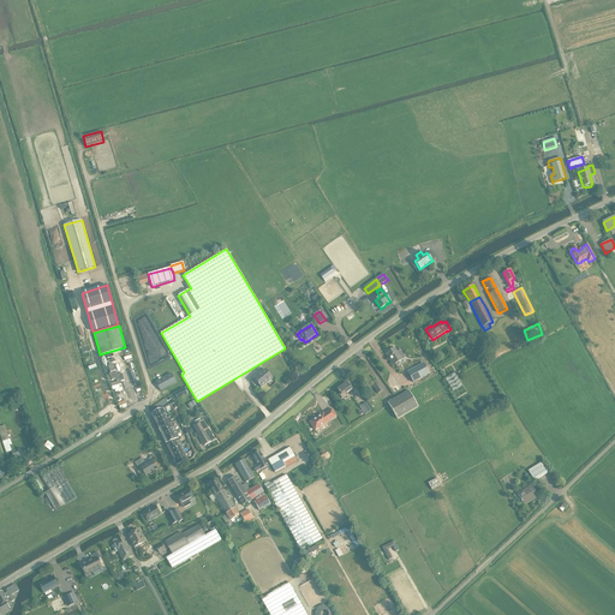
[(464,336),(459,340),(465,351),(471,347),(464,336)]
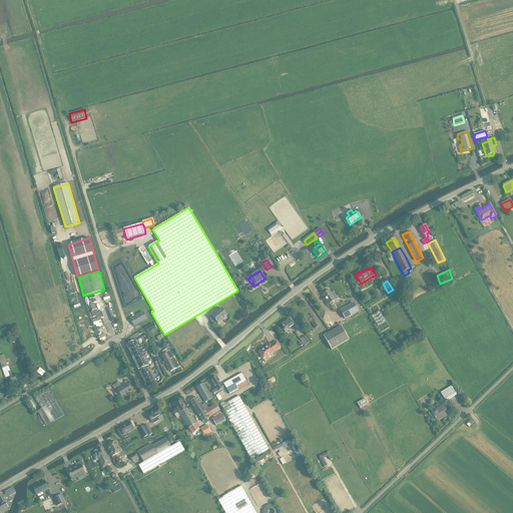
[(334,292),(331,294),(329,291),(322,296),(329,305),(334,300),(335,301),(338,299),(334,292)]
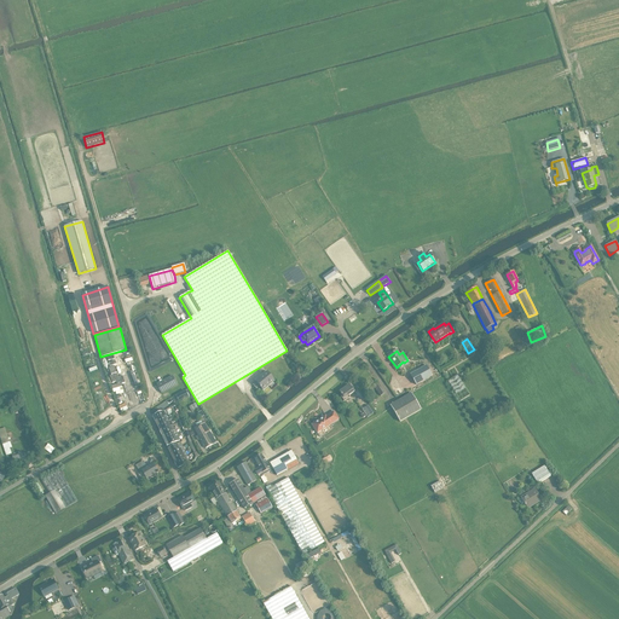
[(426,366),(410,375),(416,386),(432,376),(426,366)]
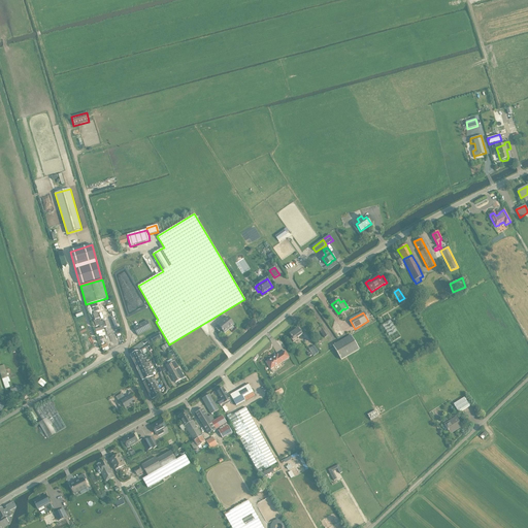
[(228,318),(218,326),(225,333),(234,325),(228,318)]
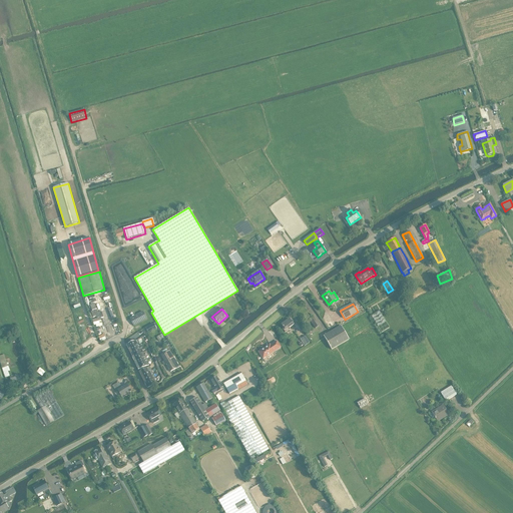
[(379,311),(371,316),(381,333),(389,328),(379,311)]
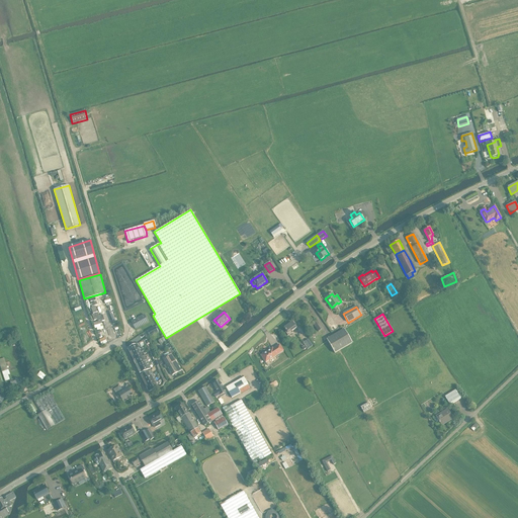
[(145,315),(131,322),(135,329),(148,322),(145,315)]
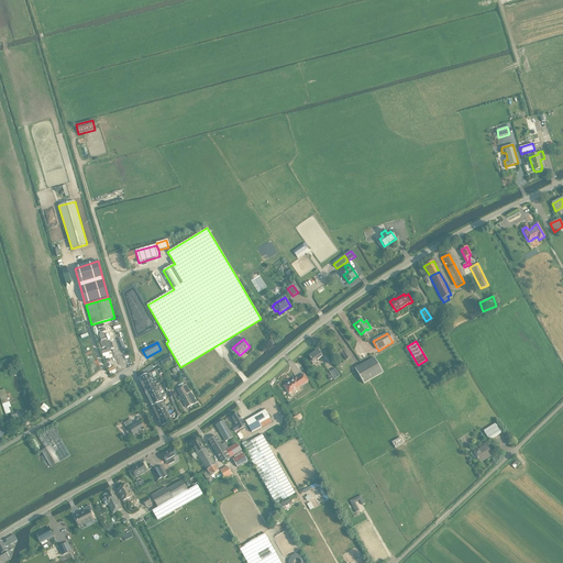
[(346,361),(351,357),(344,349),(340,351),(346,361)]
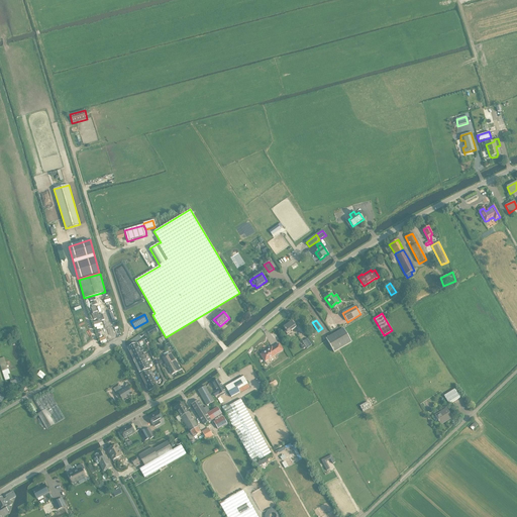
[(288,334),(292,332),(291,331),(296,327),(292,321),(283,327),(286,330),(285,331),(285,332),(286,331),(288,334)]
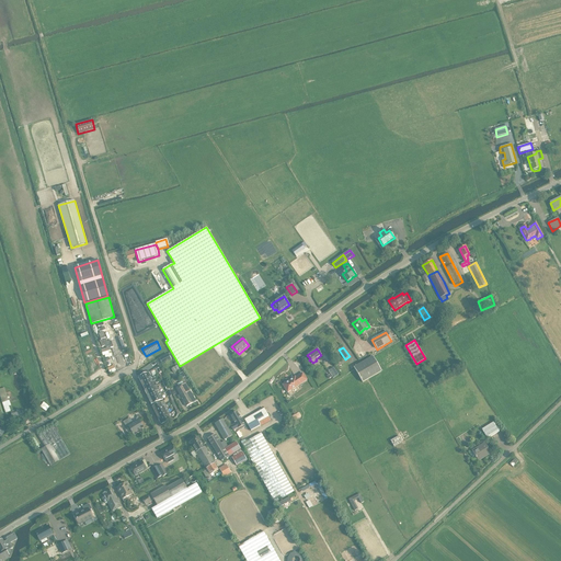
[(168,354),(159,358),(162,364),(171,359),(168,354)]
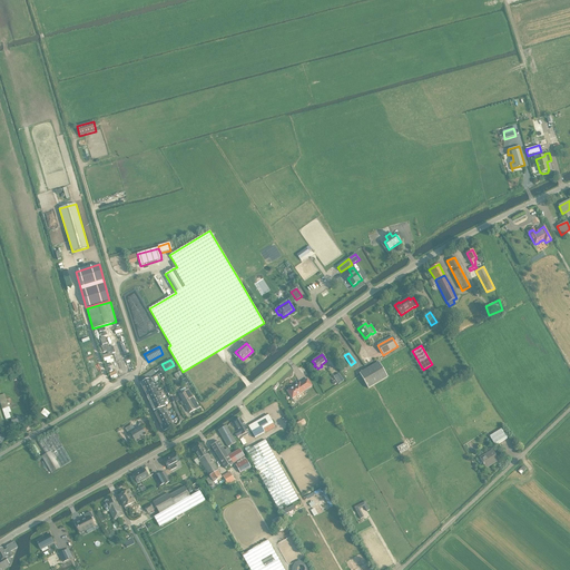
[(387,377),(379,362),(360,373),(369,389),(387,377)]
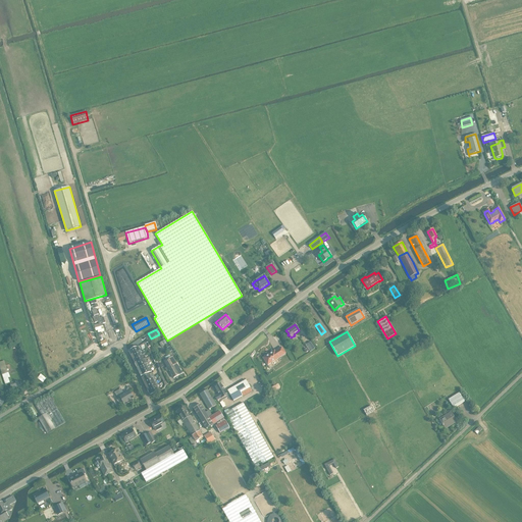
[(142,351),(140,347),(128,352),(131,356),(141,351),(142,351)]
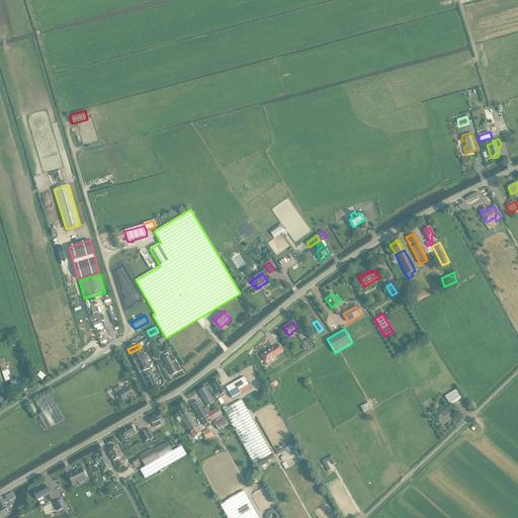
[(262,354),(261,355),(265,362),(283,351),(279,345),(273,349),(272,348),(265,353),(264,352),(263,352),(262,353),(262,354)]
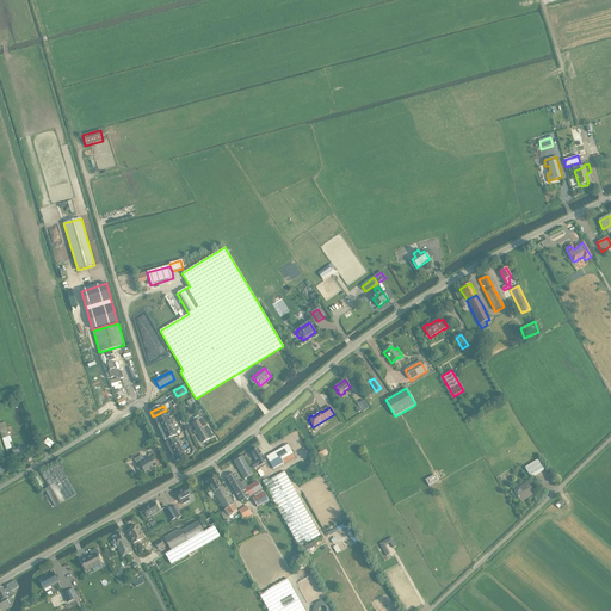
[(166,411),(165,411),(153,417),(155,421),(165,417),(168,415),(167,413),(168,413),(167,409),(166,411)]
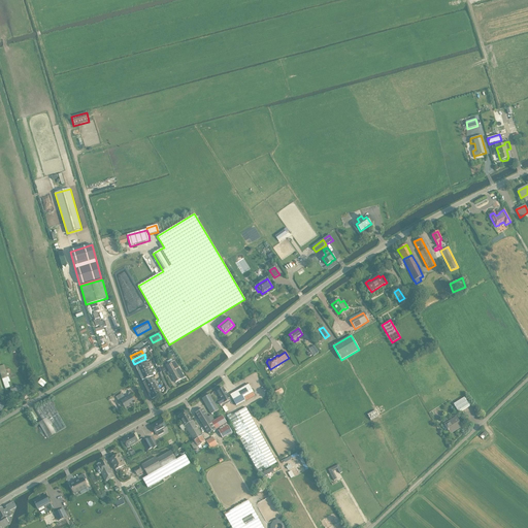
[(145,359),(142,360),(134,364),(136,368),(146,363),(147,363),(145,359)]
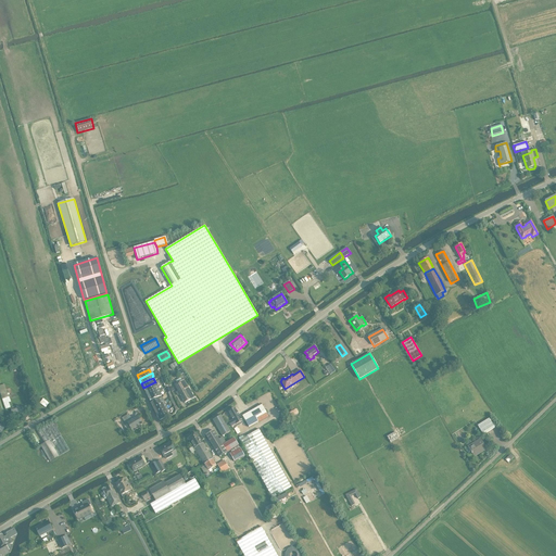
[(192,393),(191,393),(184,380),(181,381),(180,378),(176,381),(177,383),(175,386),(178,391),(176,392),(178,396),(180,394),(185,403),(190,400),(191,400),(194,397),(192,393)]
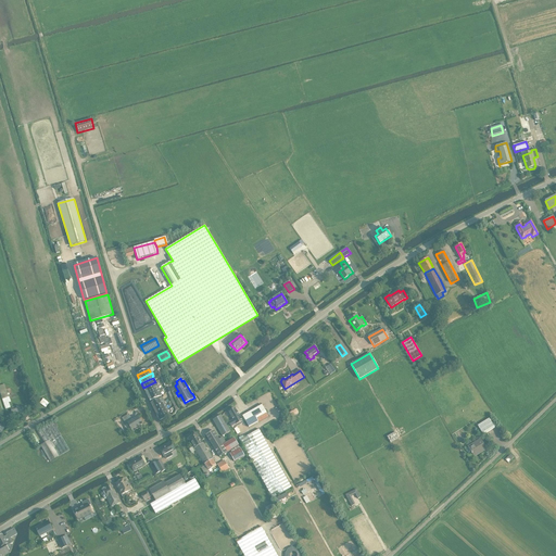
[(155,382),(154,382),(143,388),(146,392),(154,388),(158,387),(155,382)]
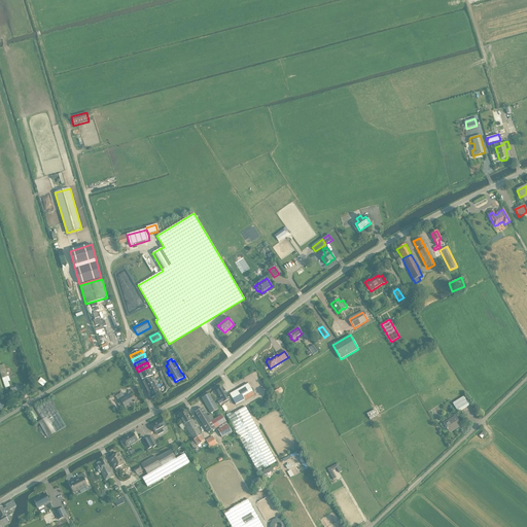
[(0,372),(2,378),(2,379),(5,388),(10,387),(7,377),(8,377),(4,364),(0,365),(0,372)]
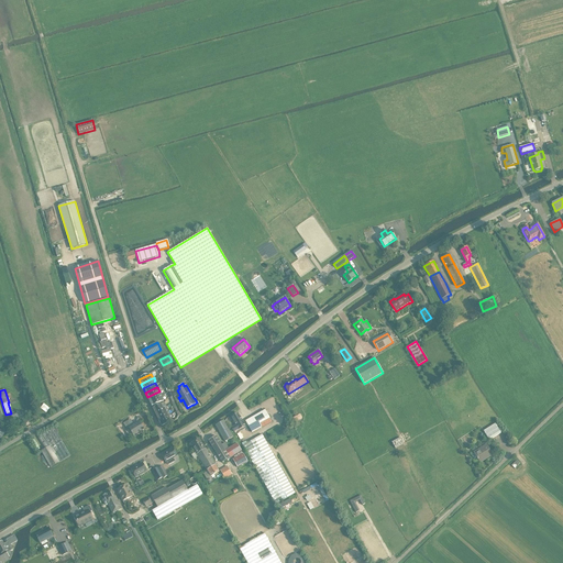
[(159,392),(156,393),(147,397),(150,401),(161,396),(159,392)]
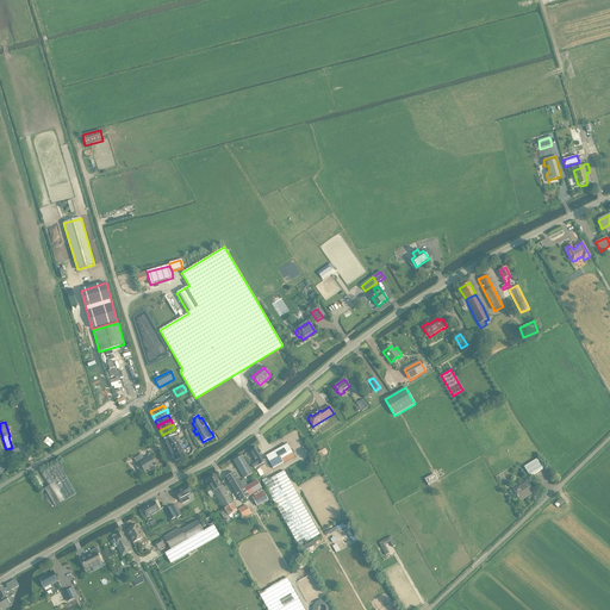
[(162,435),(165,440),(178,434),(175,429),(174,429),(162,435)]
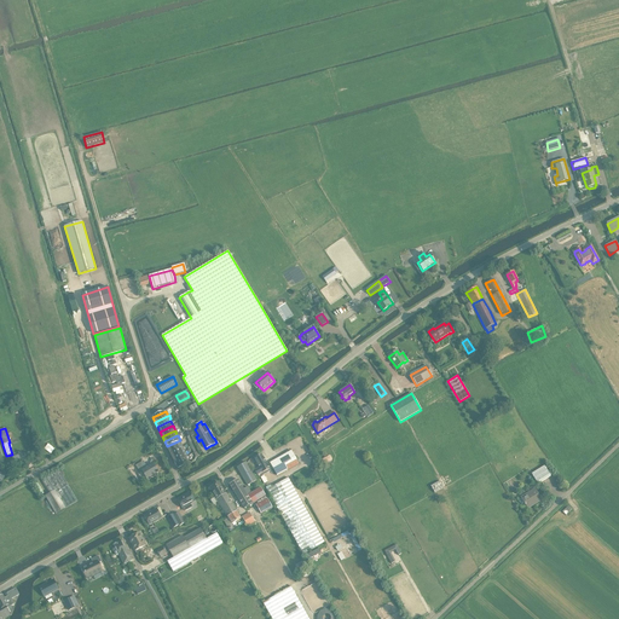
[(183,447),(180,443),(168,449),(171,453),(183,447)]
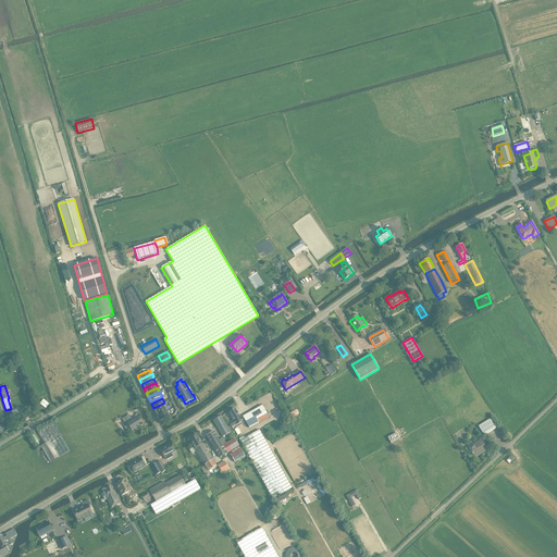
[(46,409),(49,405),(44,400),(39,404),(46,409)]
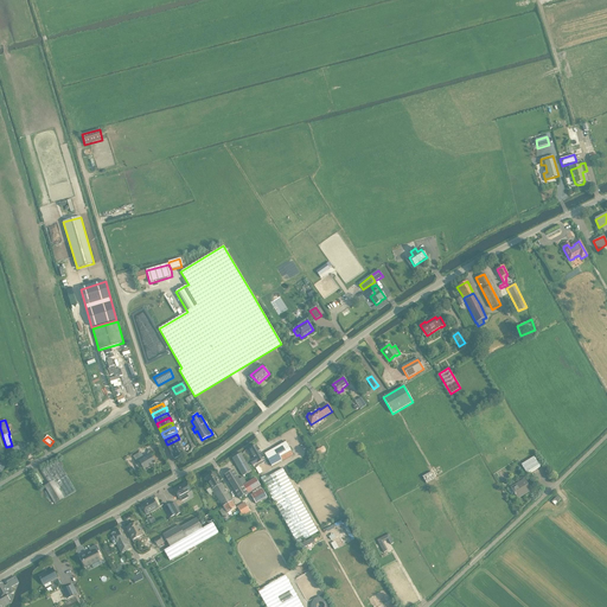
[(179,439),(167,445),(170,449),(178,445),(181,443),(179,439)]
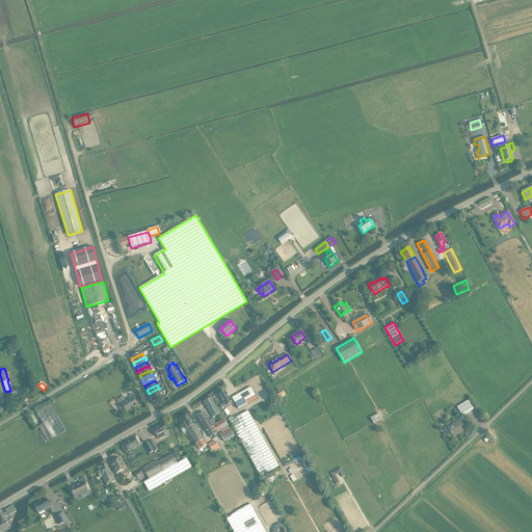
[(248,404),(258,399),(250,387),(232,398),(238,408),(247,403),(248,404)]
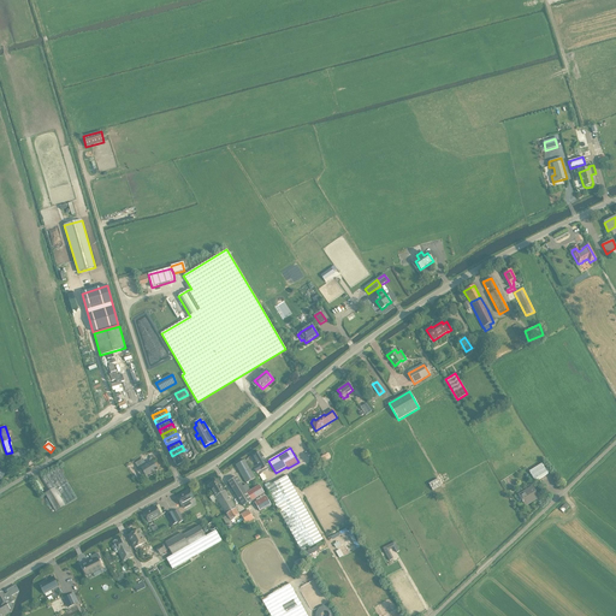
[(33,449),(22,451),(22,450),(18,451),(19,452),(18,452),(18,454),(12,455),(15,462),(25,460),(25,461),(27,461),(25,458),(29,458),(28,455),(34,452),(33,449)]
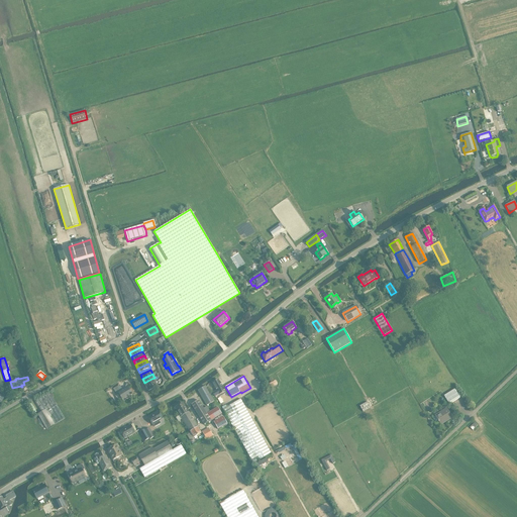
[(151,379),(144,383),(146,387),(156,383),(157,382),(154,378),(151,379)]
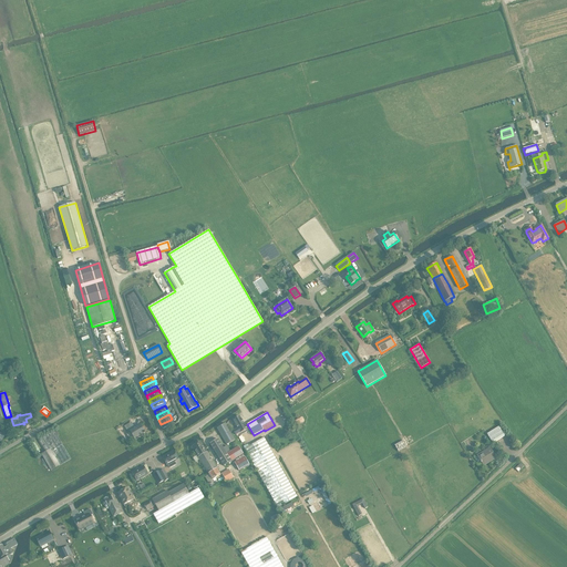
[(233,420),(238,429),(234,431),(237,437),(248,431),(239,416),(233,420)]
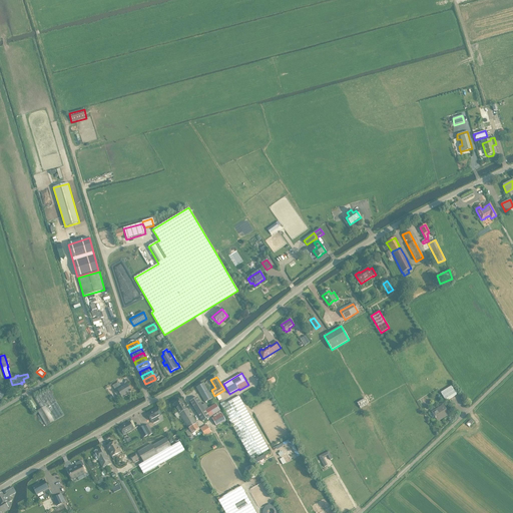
[(157,385),(156,384),(154,380),(145,384),(147,389),(154,385),(155,386),(157,385)]
